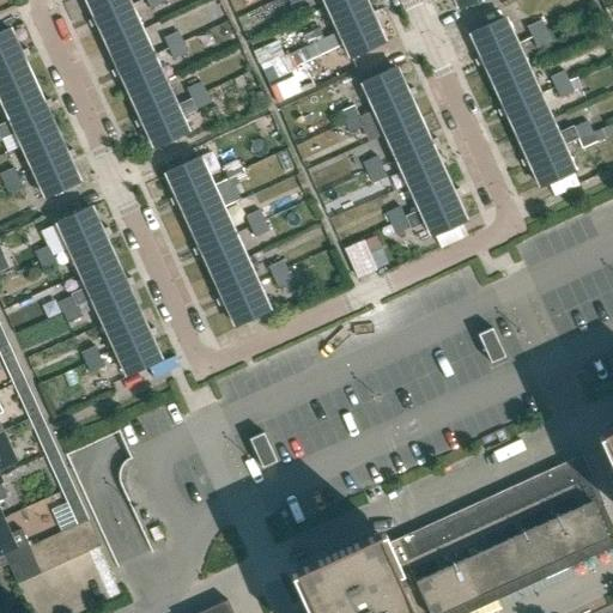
[(89,0),(98,20),(128,7),(125,0),(89,0)]
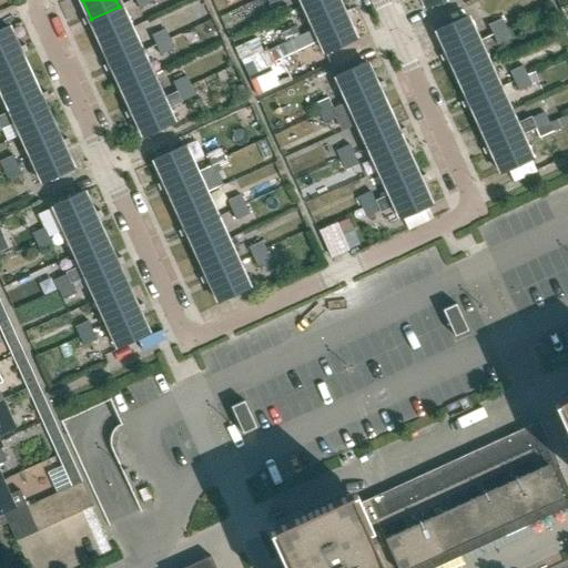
[(151,0),(134,0),(139,9),(152,3),(151,0)]
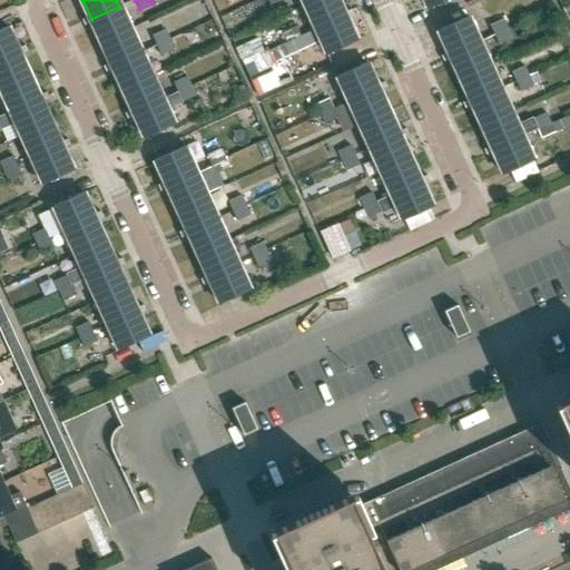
[(338,0),(316,0),(305,6),(315,29),(353,12),(351,9),(344,12),(338,0)]
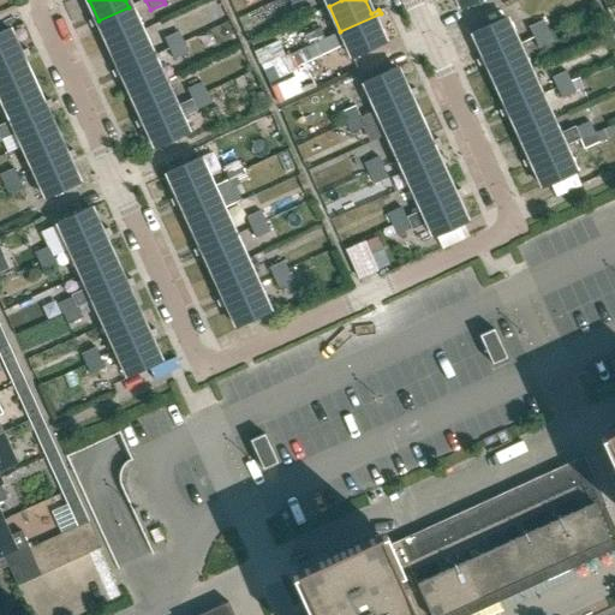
[(109,46),(141,33),(129,7),(99,21),(109,46)]
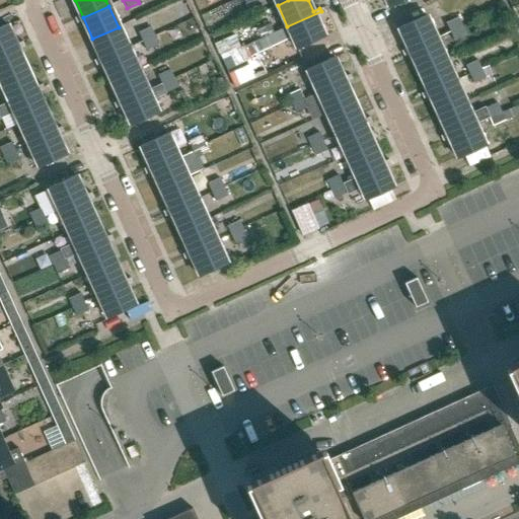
[(274,32),(261,39),(266,48),(292,36),(298,50),(325,38),(316,16),(322,13),(321,11),(287,26),(274,32)]
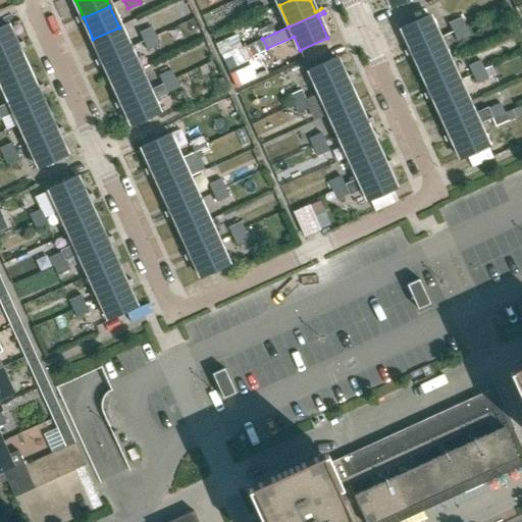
[(413,50),(438,39),(428,16),(403,29),(413,50)]
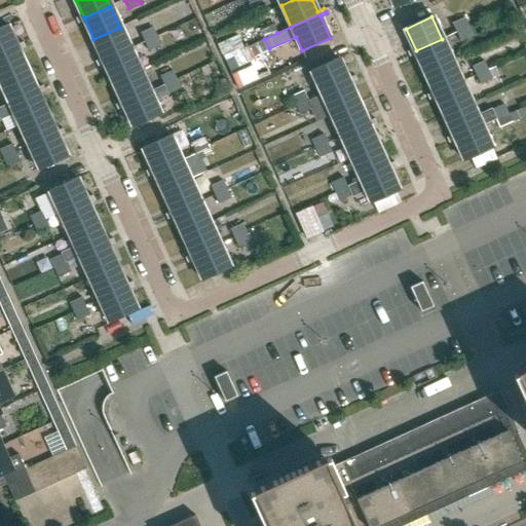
[(451,24),(455,33),(468,27),(464,17),(451,24)]
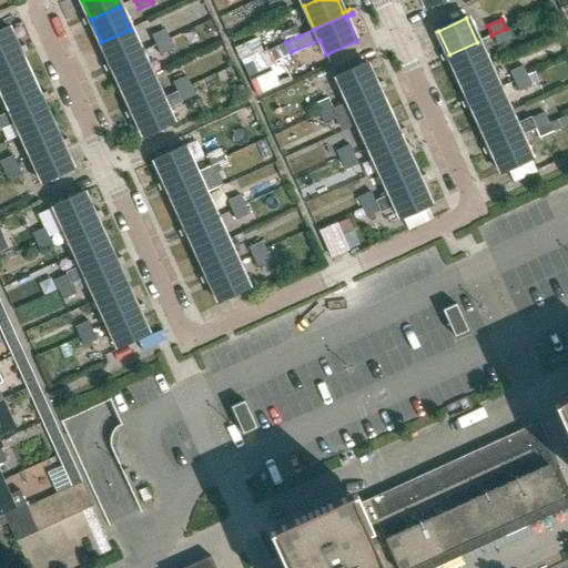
[(295,27),(282,33),(285,42),(300,36),(295,27)]
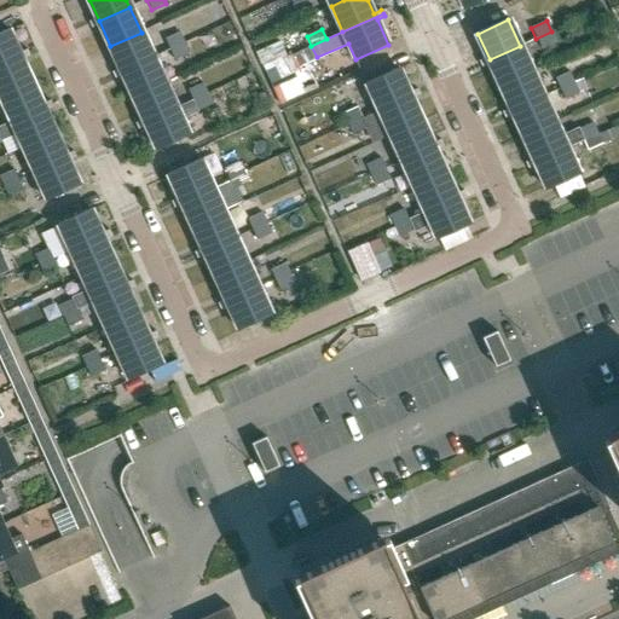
[(0,65),(19,57),(7,30),(0,34),(0,65)]
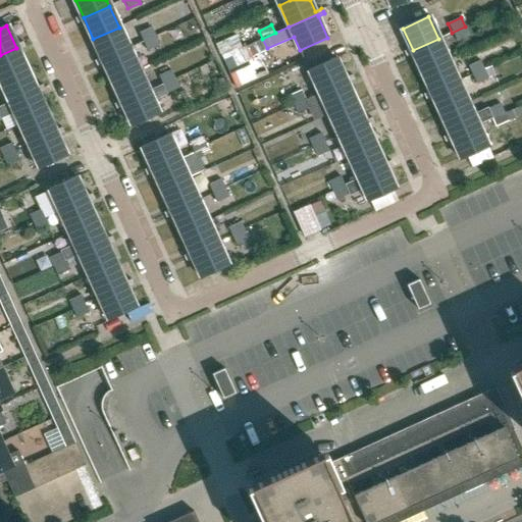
[(103,60),(128,48),(119,28),(93,39),(103,60)]
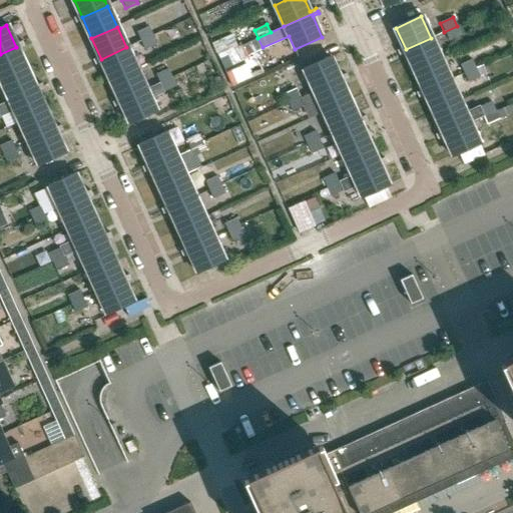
[(141,42),(153,36),(149,27),(136,32),(141,42)]
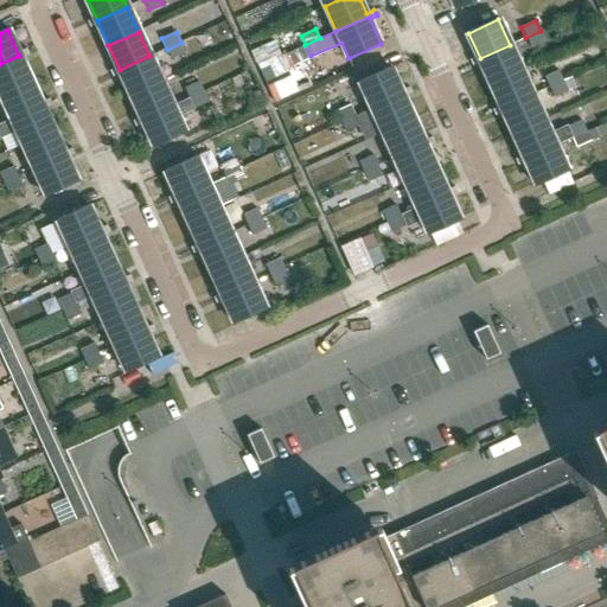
[(541,32),(526,38),(530,49),(545,42),(541,32)]
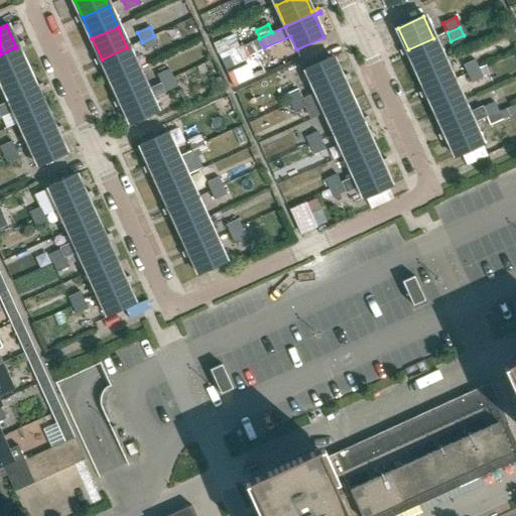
[(235,34),(215,43),(221,56),(241,47),(235,34)]
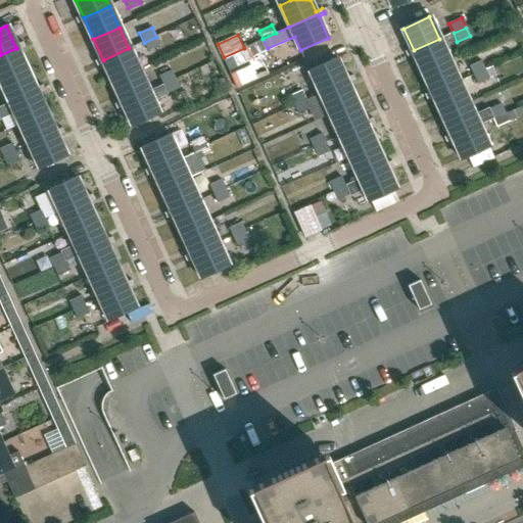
[(156,37),(144,43),(147,51),(160,46),(156,37)]
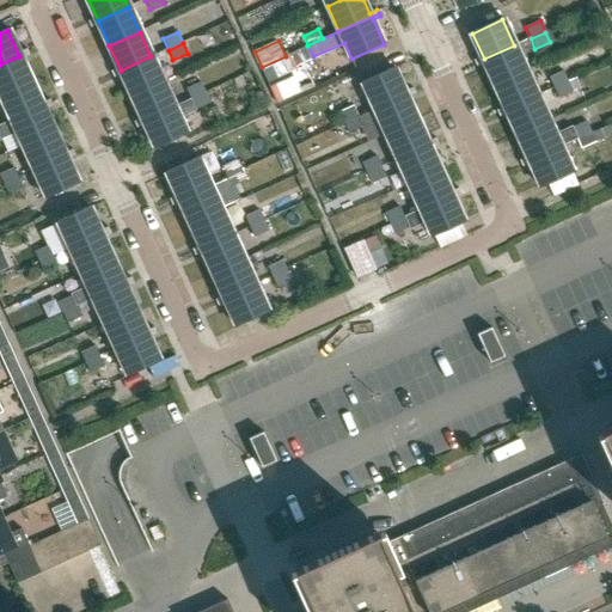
[(495,84),(525,71),(514,46),(484,59),(495,84)]
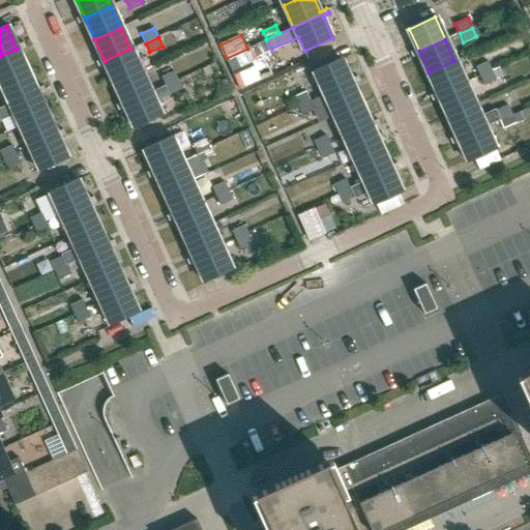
[(0,81),(1,83),(27,70),(17,49),(0,56),(0,81)]
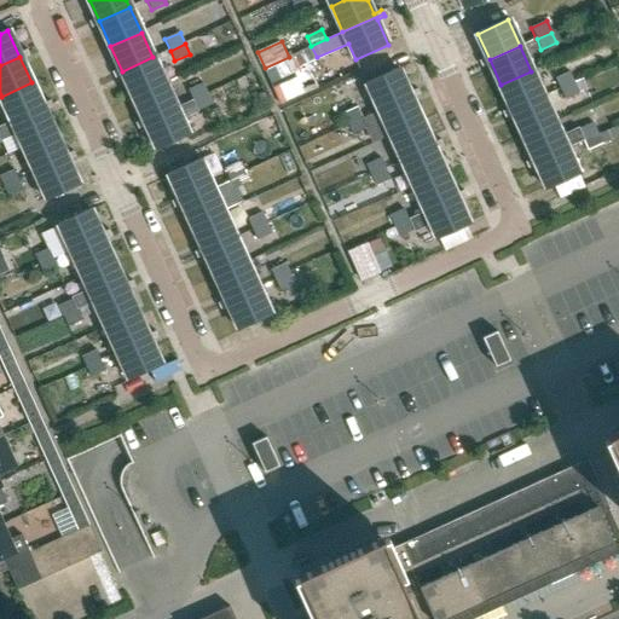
[(165,82),(152,58),(152,57),(122,71),(133,97),(165,82)]
